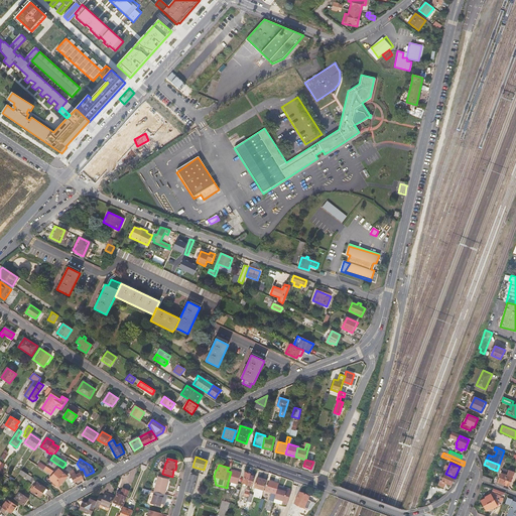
[(53,473),(45,467),(43,470),(51,476),(53,473)]
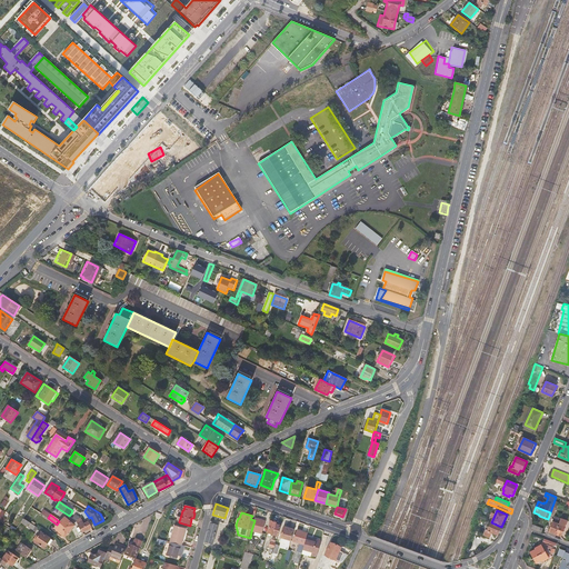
[(65,517),(55,528),(65,537),(73,526),(65,517)]
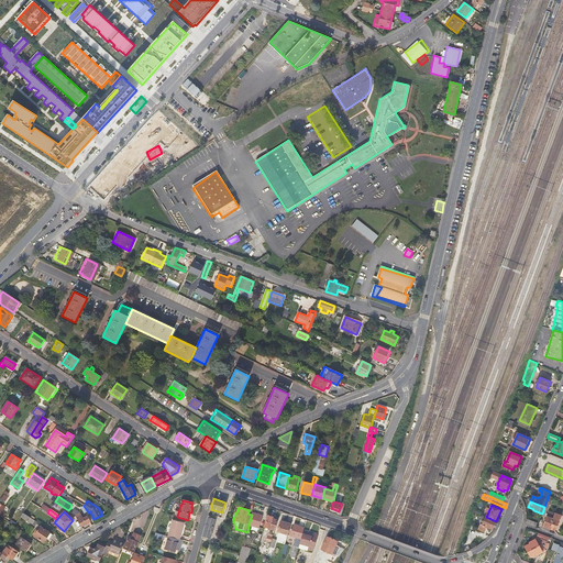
[(550,529),(555,514),(550,511),(543,527),(545,528),(550,529)]
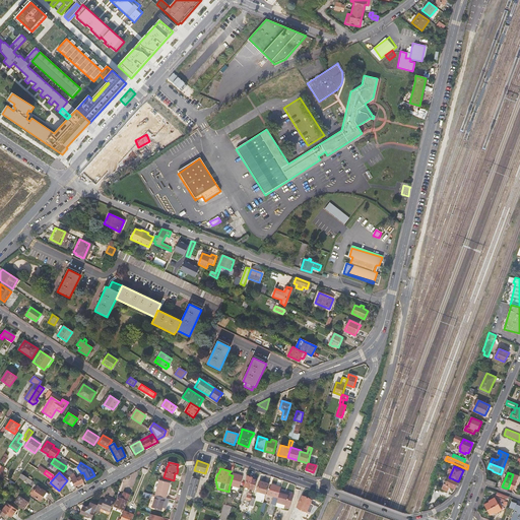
[(73,474),(69,475),(75,486),(83,481),(81,476),(77,478),(76,477),(74,473),(73,474)]
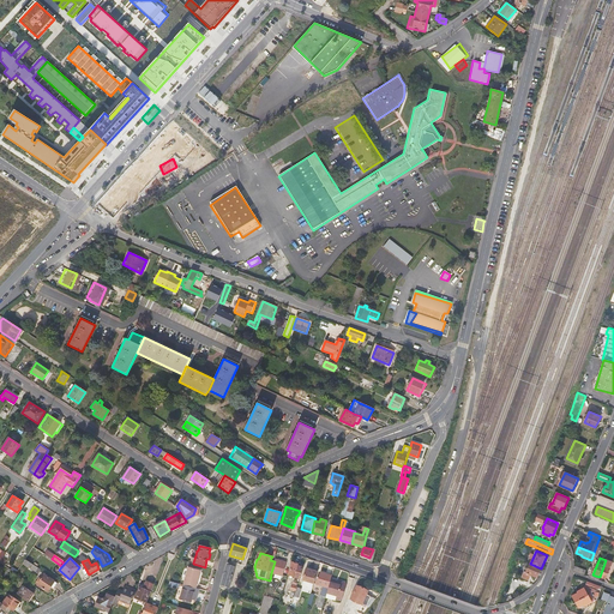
[(276,575),(282,576),(283,576),(287,563),(276,559),(275,561),(271,573),(276,575)]
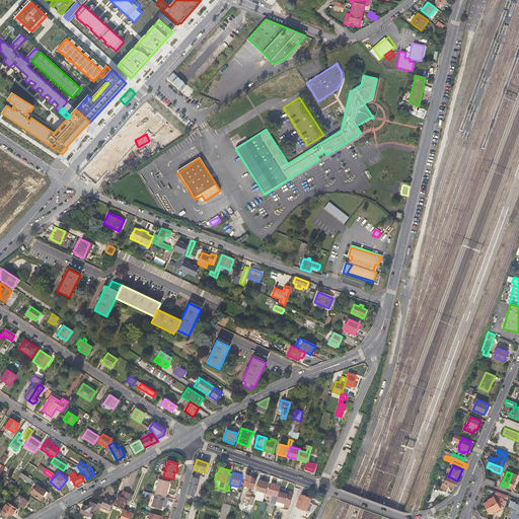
[(517,475),(512,473),(507,488),(510,489),(512,490),(517,475)]
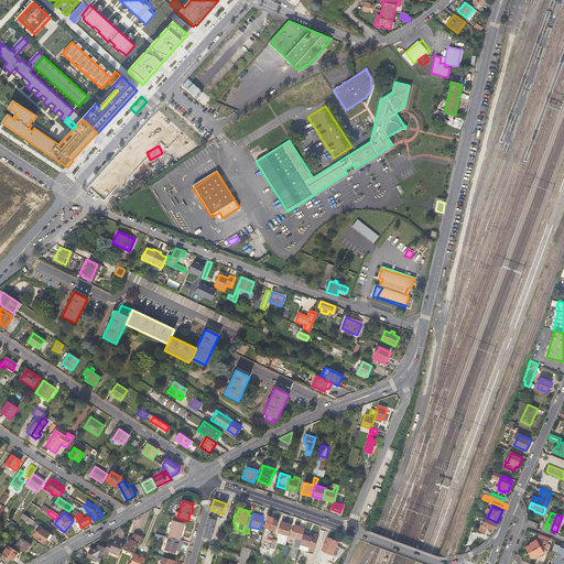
[(264,528),(275,531),(279,521),(273,520),(273,519),(268,517),(264,528)]
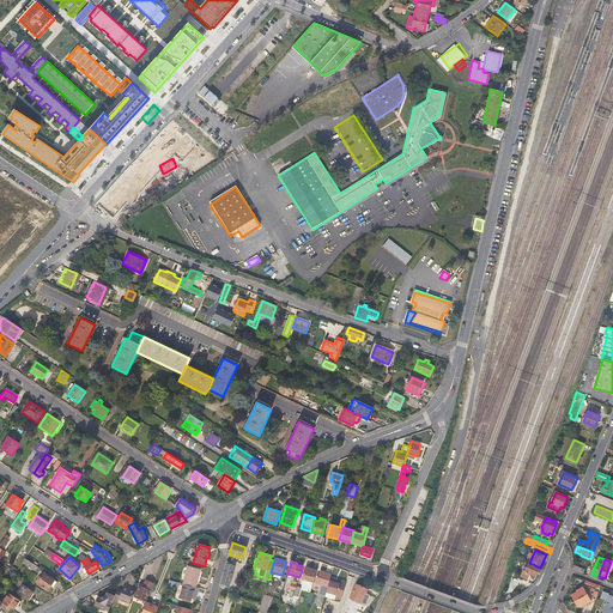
[(235,565),(226,563),(220,584),(229,587),(235,565)]
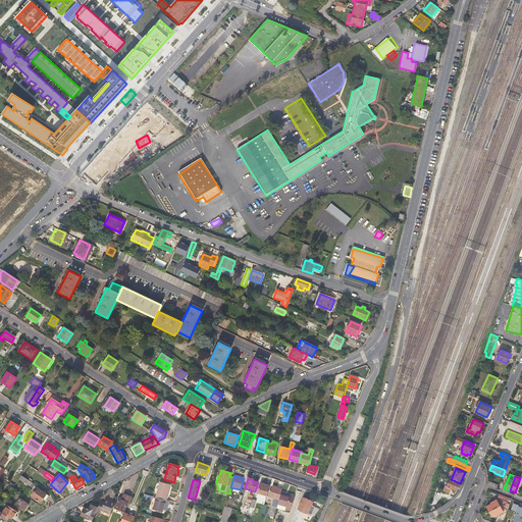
[(457,490),(460,483),(451,479),(448,486),(457,490)]
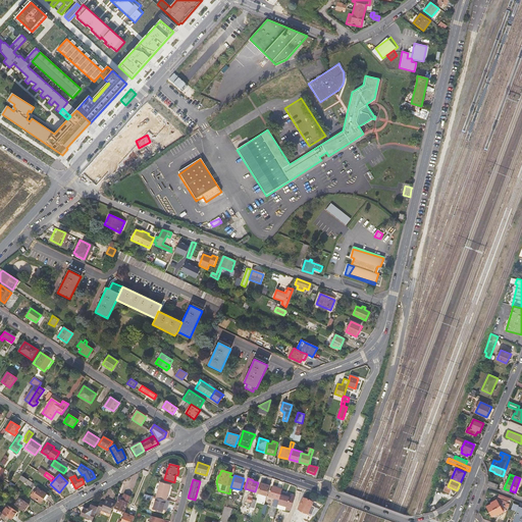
[(159,482),(155,498),(166,501),(170,485),(159,482)]
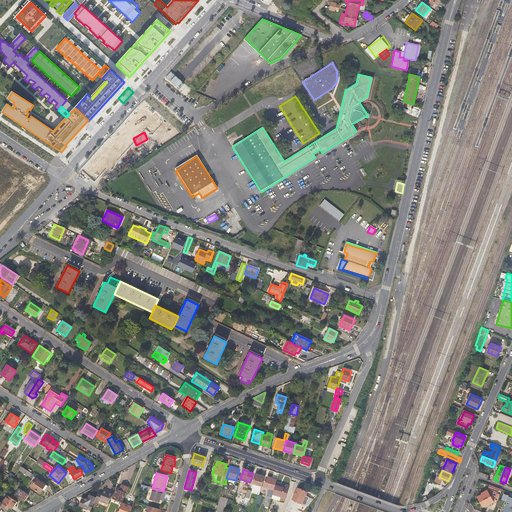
[(252,483),(262,486),(264,477),(255,474),(252,483)]
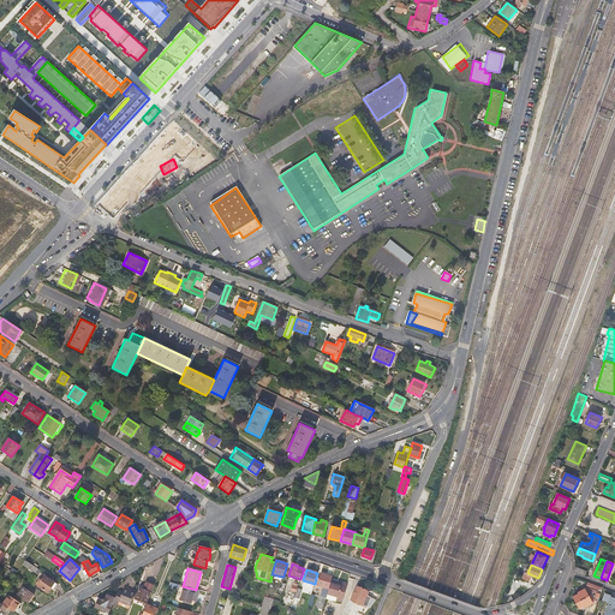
[(317,585),(329,589),(332,579),(333,577),(321,574),(317,585)]
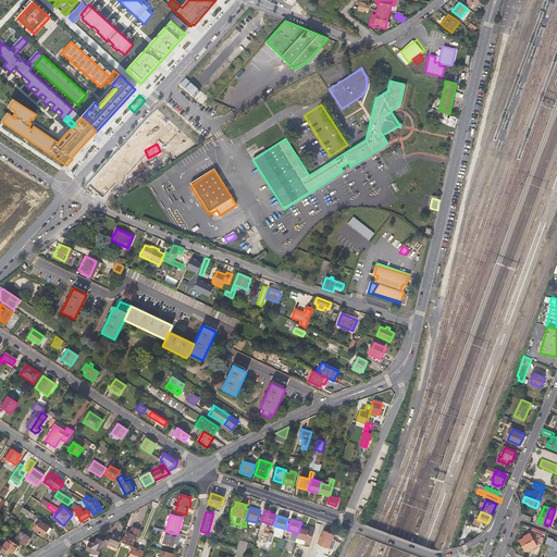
[(40,521),(36,528),(35,527),(34,529),(35,530),(34,531),(44,537),(47,532),(46,532),(49,527),(40,521)]
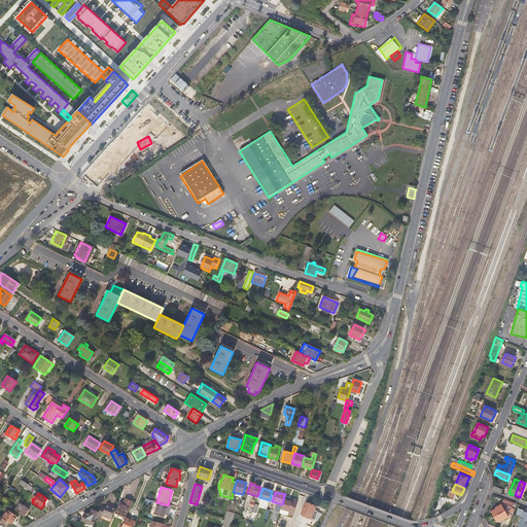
[(297,501),(284,496),(282,504),(281,508),(289,511),(289,513),(293,515),(297,501)]
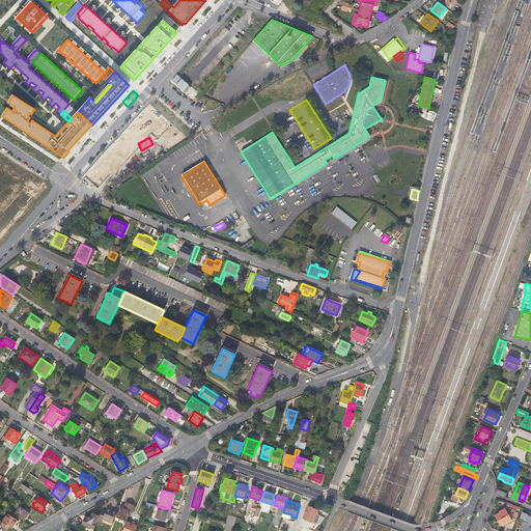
[(131,511),(134,504),(127,501),(124,506),(121,505),(117,518),(127,521),(131,511)]
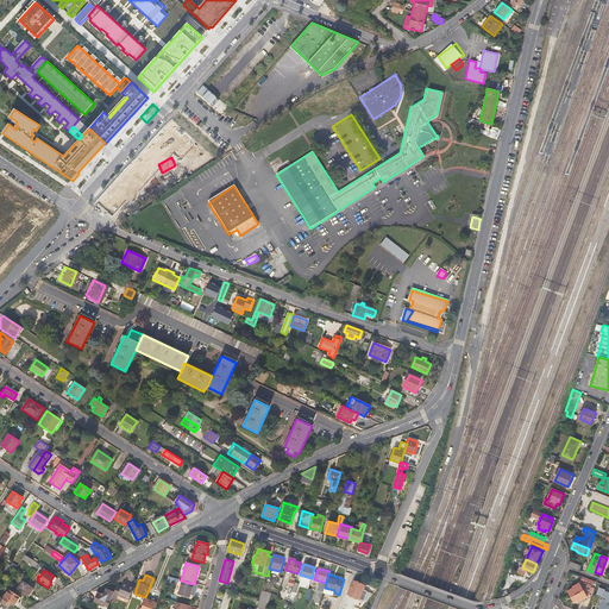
[(30,596),(38,584),(27,577),(19,589),(30,596)]
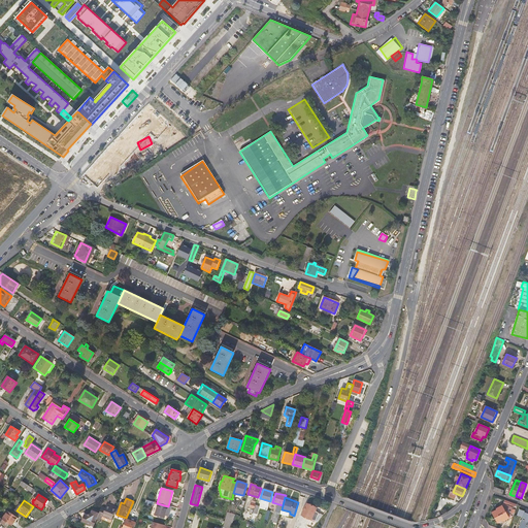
[(493,513),(495,518),(505,512),(518,505),(506,501),(505,504),(497,508),(497,509),(493,513)]
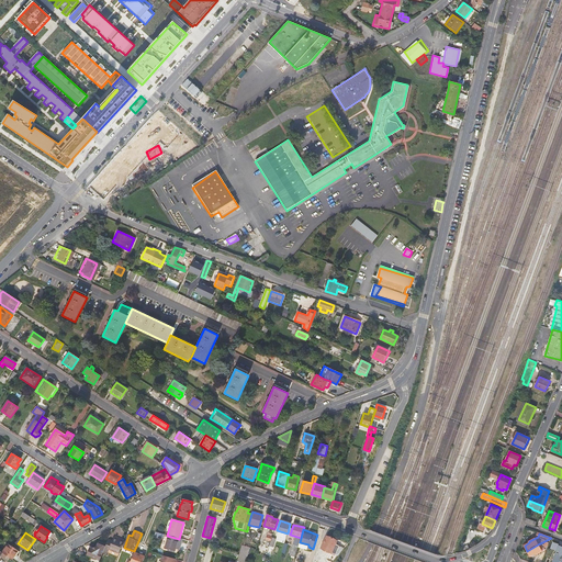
[(326,560),(332,561),(344,548),(339,547),(340,546),(336,543),(337,541),(326,536),(321,548),(329,552),(326,560)]
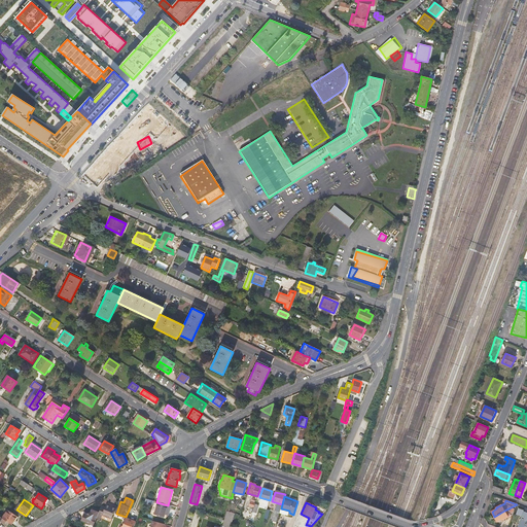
[(102,516),(111,519),(115,508),(105,505),(104,507),(101,506),(99,513),(96,519),(100,520),(102,516)]
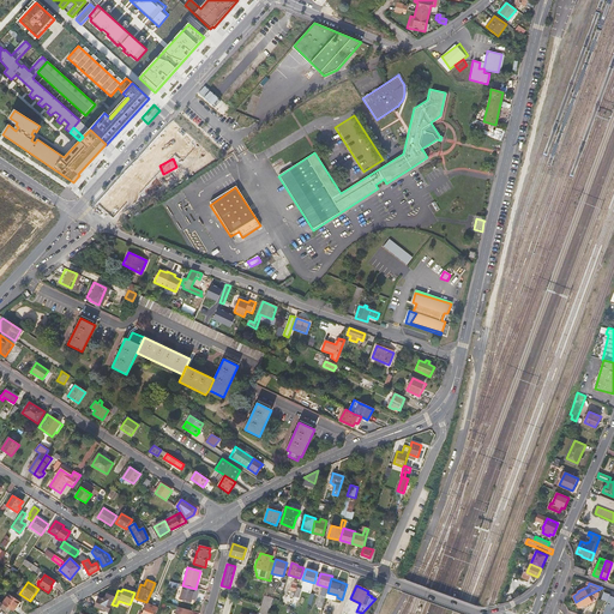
[(193,597),(194,597),(197,599),(198,594),(181,589),(179,600),(191,603),(192,600),(193,597)]
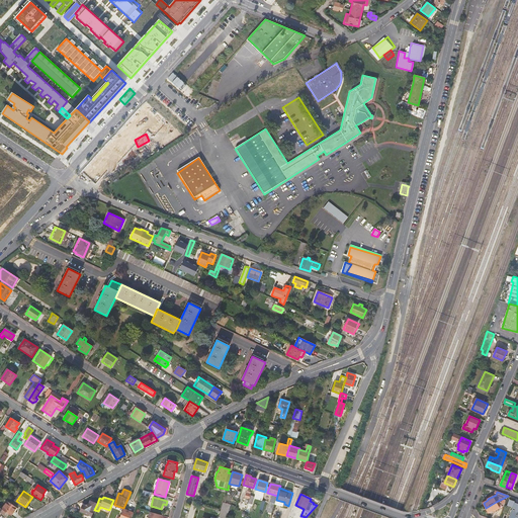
[(9,501),(4,509),(11,513),(13,515),(18,507),(9,501)]
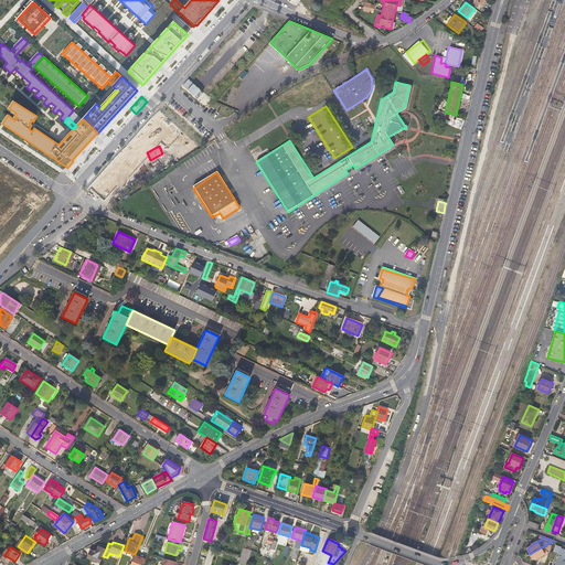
[(87,557),(100,563),(103,556),(106,550),(99,546),(96,553),(89,551),(87,557)]
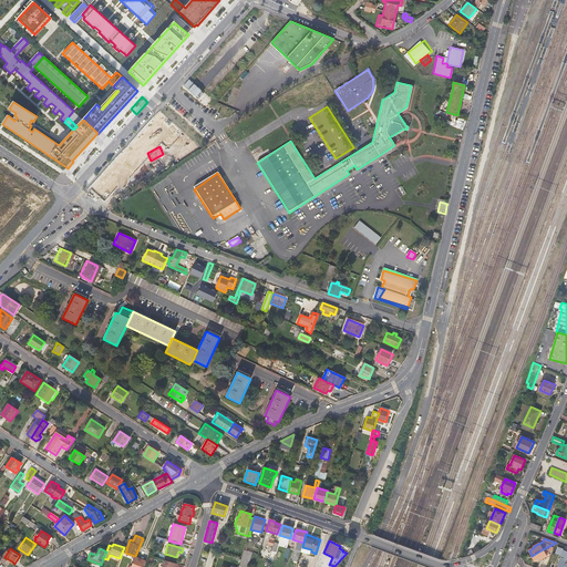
[(248,566),(254,552),(245,549),(240,566),(243,566),(248,566)]
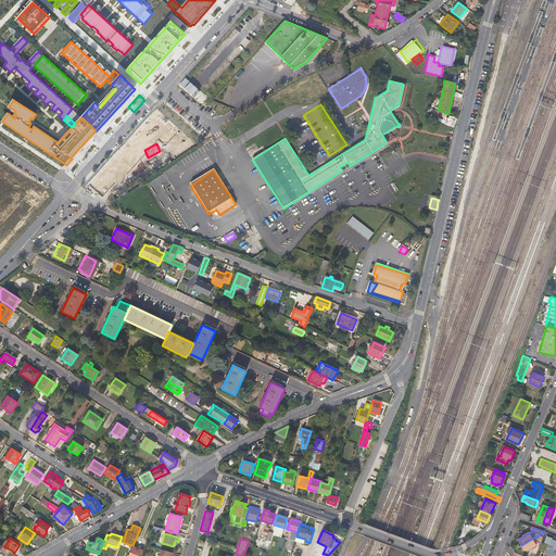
[(532,539),(521,545),(525,550),(529,547),(530,548),(535,545),(532,539)]
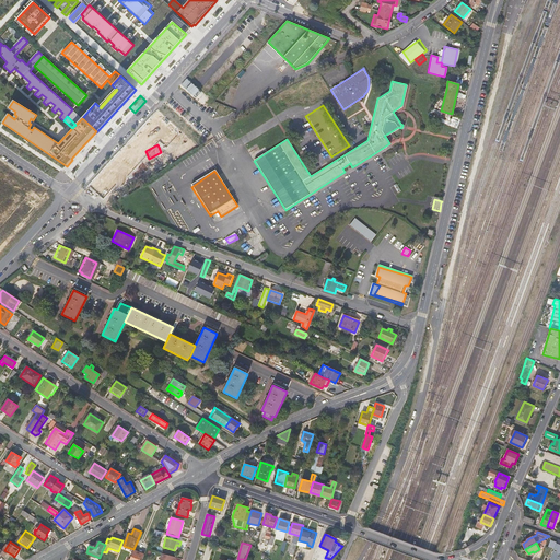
[(559,559),(559,545),(557,544),(550,559),(559,559)]
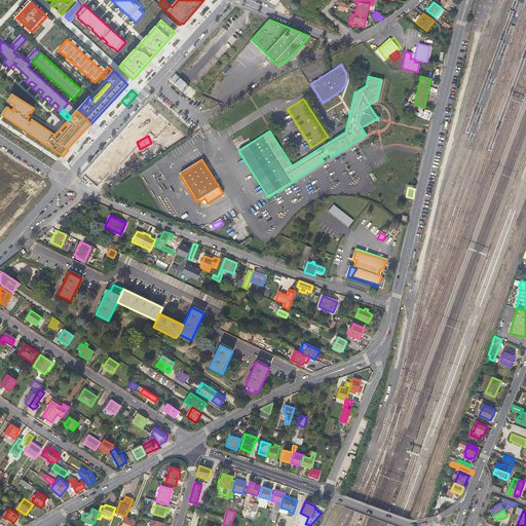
[(0,513),(0,519),(1,520),(8,525),(11,521),(4,517),(0,513)]
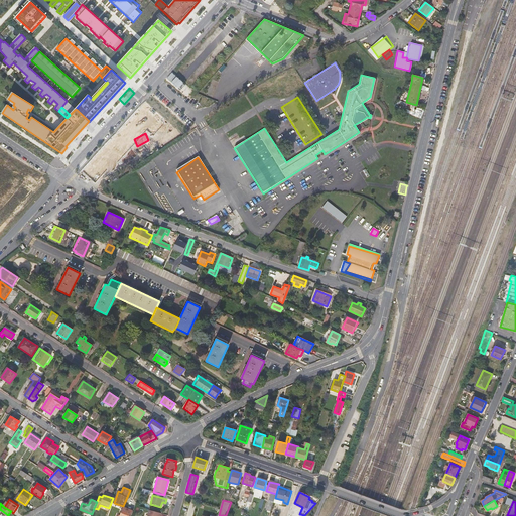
[(130,515),(132,511),(123,507),(120,515),(119,515),(130,515)]
